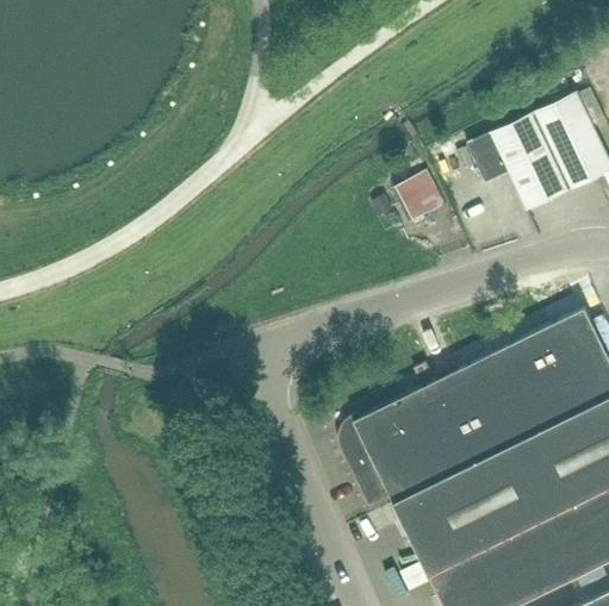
[(490,133),(466,145),(485,183),(509,173),(527,211),(557,197),(608,170),(608,161),(576,93),(520,119),(490,133)]
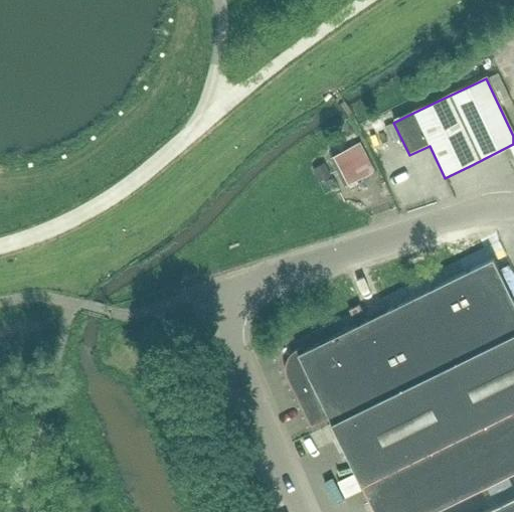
[(348,187),(374,174),(359,146),(333,159),(348,187)]
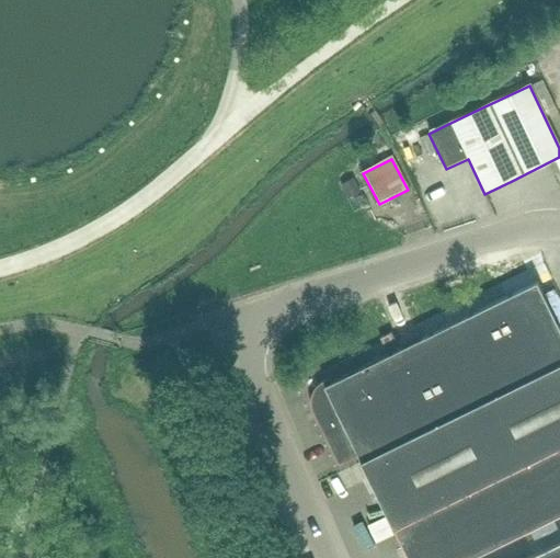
[(475,557),(559,515),(559,329),(537,283),(331,385),(329,380),(323,384),(313,393),(311,402),(313,413),(317,411),(320,418),(317,420),(324,436),(340,466),(358,457),(408,557),(475,557)]
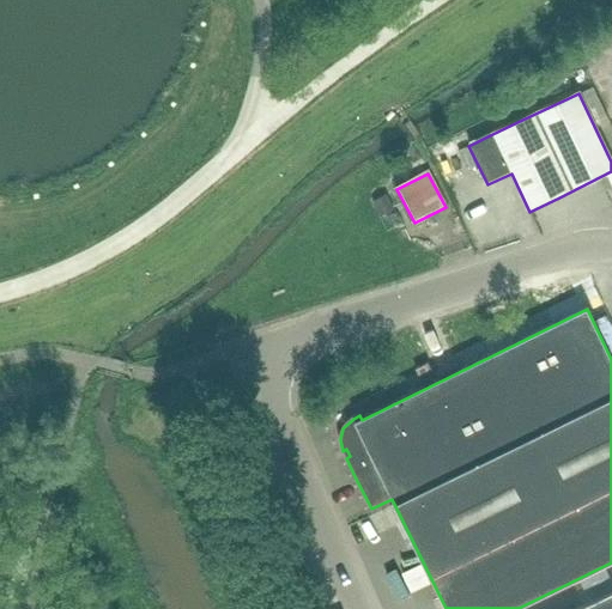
[(435,377),(429,365),(416,371),(422,384),(435,377)]
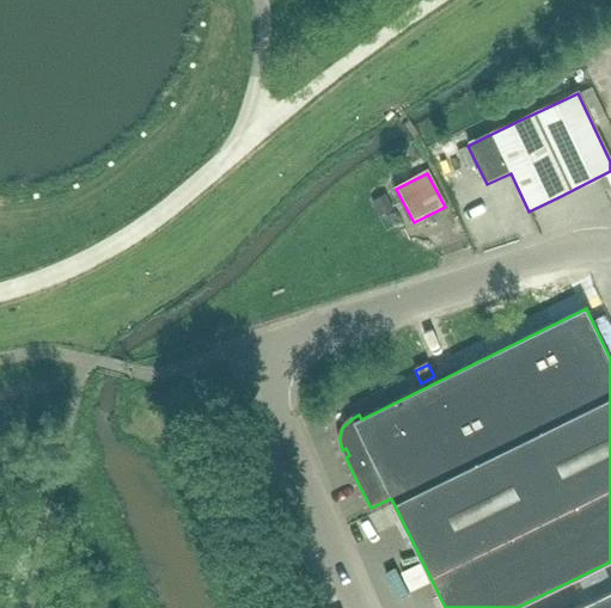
[(610,591),(578,607),(610,607),(610,591)]
